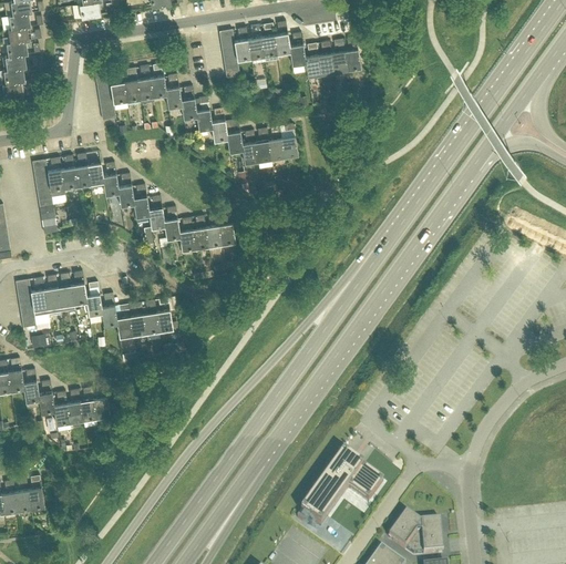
[(33,14),(31,1),(16,3),(16,2),(12,3),(14,17),(30,14),(33,14)]
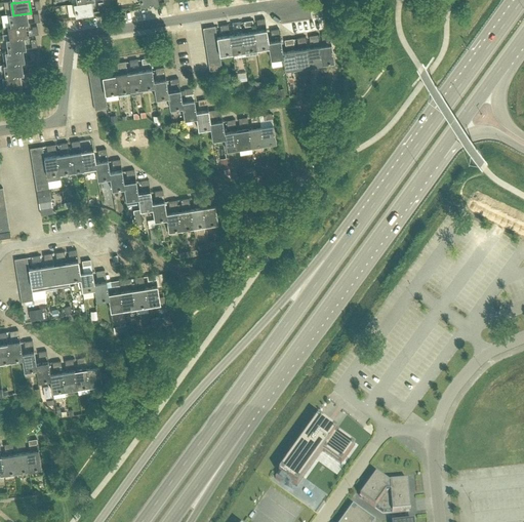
[(94,15),(92,3),(78,5),(74,5),(76,18),(94,15)]
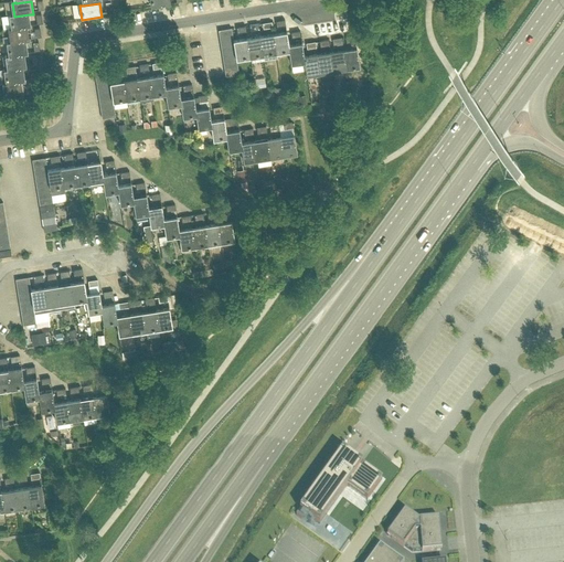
[(32,28),(30,14),(14,17),(10,17),(12,30),(28,28),(28,29),(32,28)]
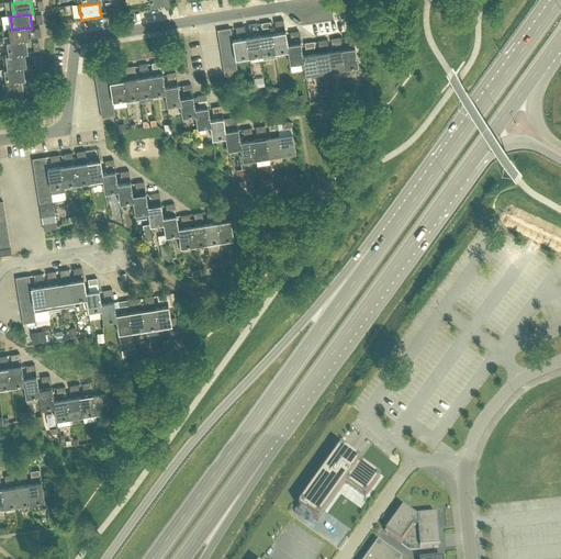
[(30,41),(27,29),(27,28),(12,30),(9,31),(11,44),(26,42),(30,41)]
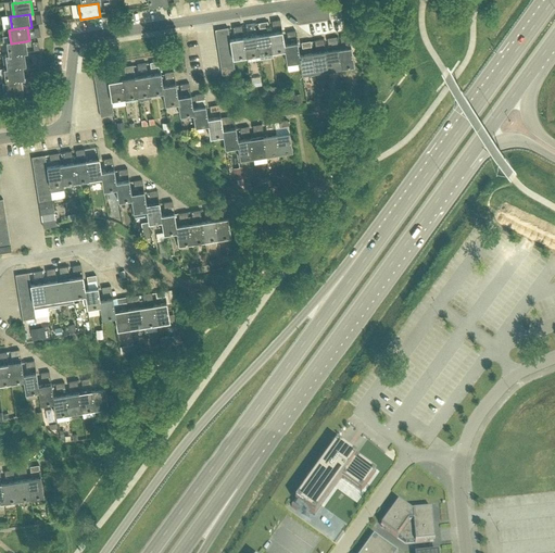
[(285,47),(286,47),(284,34),(269,36),(273,54),(286,52),(285,47)]
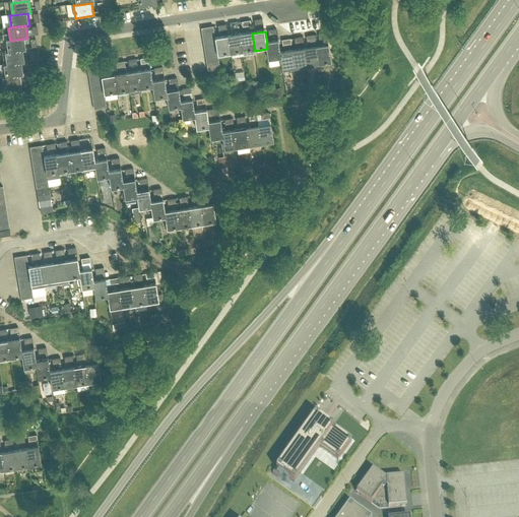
[(252,34),(241,36),(243,53),(244,57),(256,55),(255,51),(252,34)]
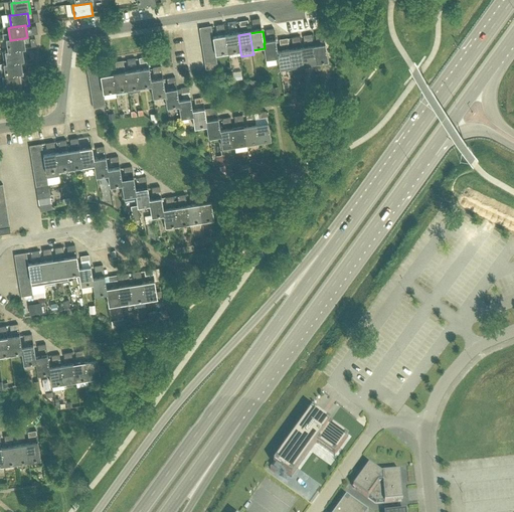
[(228,54),(240,52),(238,35),(226,37),(228,54)]
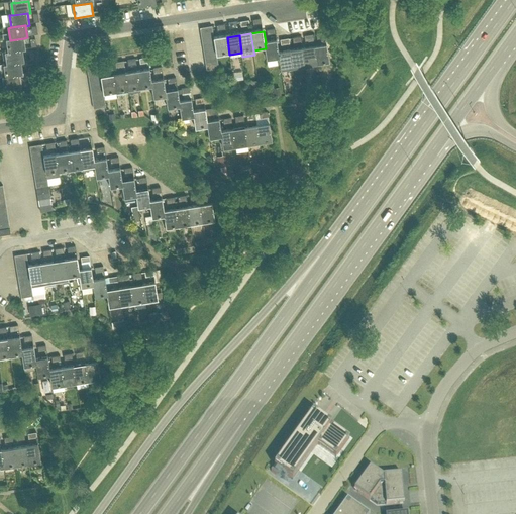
[(217,57),(229,55),(227,37),(214,39),(214,40),(215,46),(216,53),(217,57)]
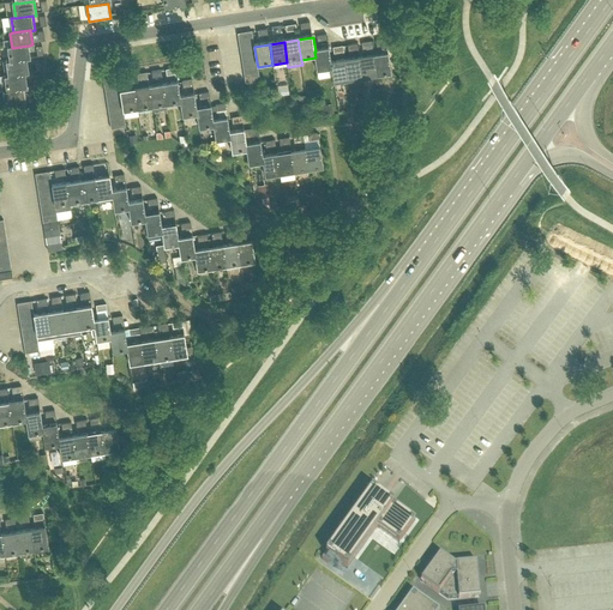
[(31,60),(29,46),(12,48),(8,48),(11,62),(28,60),(31,60)]
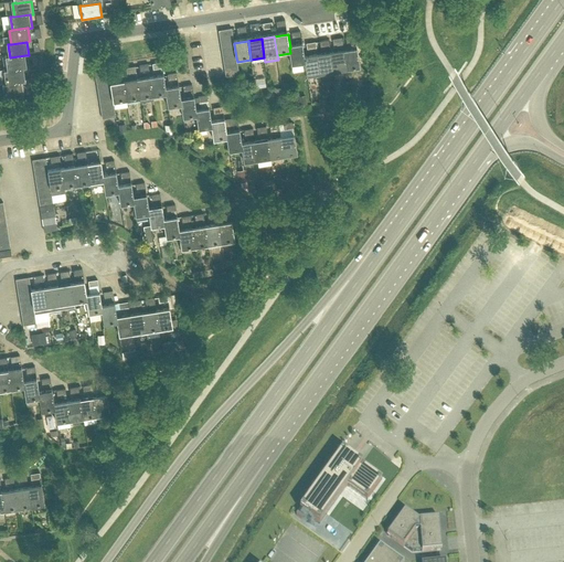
[(305,59),(302,45),(290,48),(289,48),(290,53),(293,66),(306,64),(305,59)]
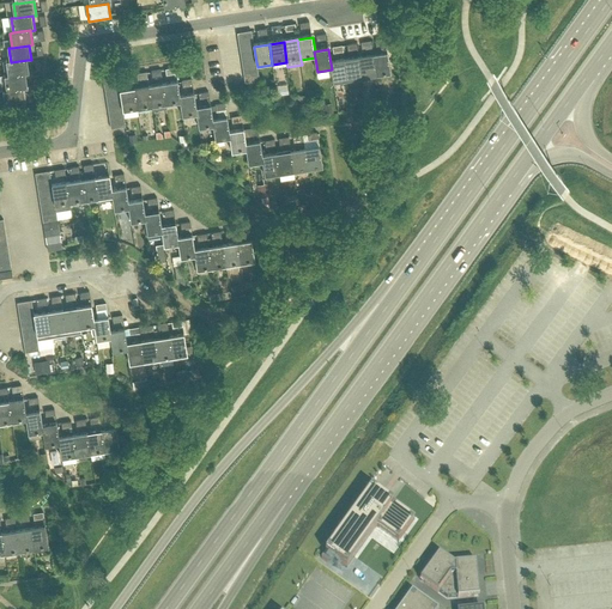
[(373,56),(376,78),(392,75),(388,54),(373,56)]
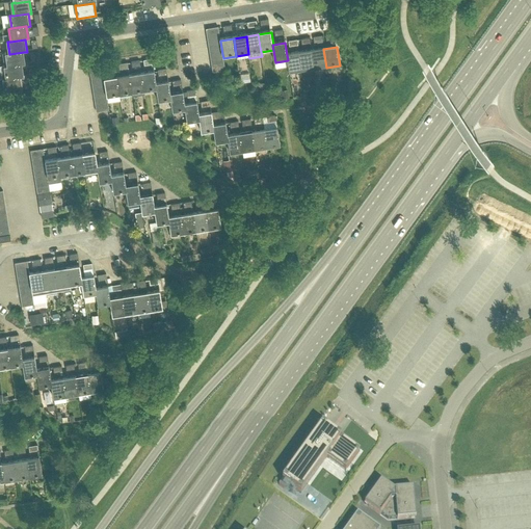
[(314,69),(326,68),(323,49),(312,51),(314,69)]
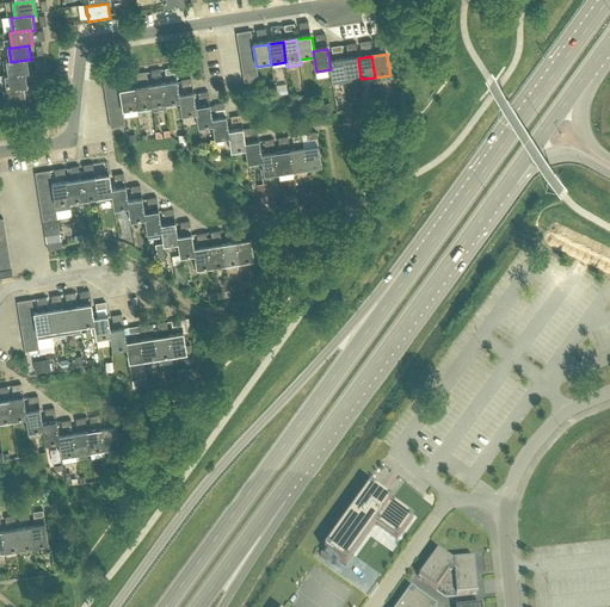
[(346,81),(361,79),(358,59),(344,61),(346,81)]
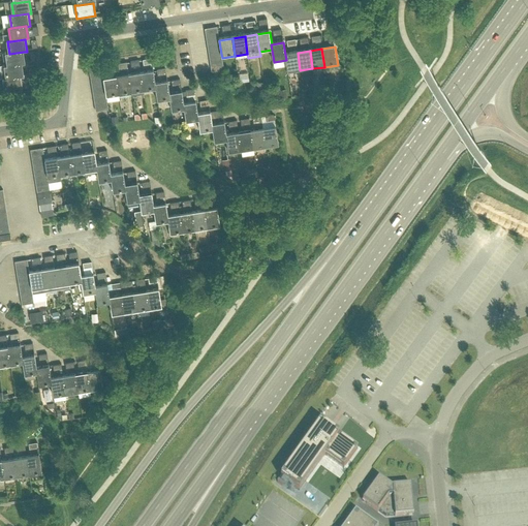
[(24,52),(9,54),(3,55),(5,67),(7,66),(7,67),(22,64),(22,65),(26,64),(24,52)]
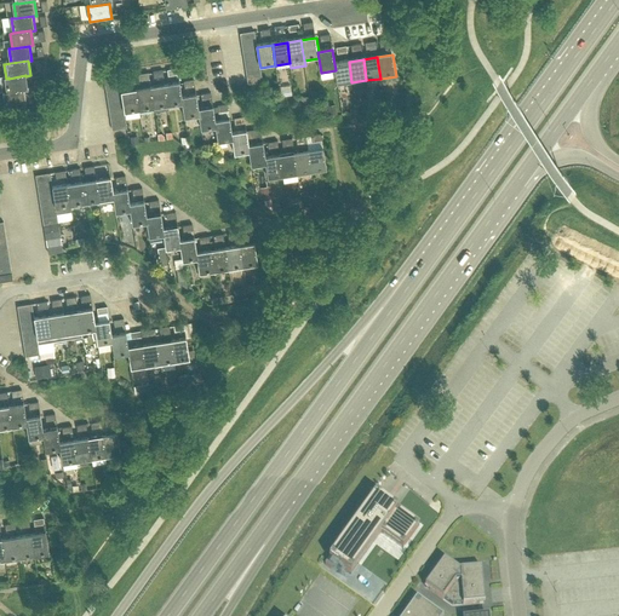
[(337,85),(351,82),(349,62),(334,64),(336,70),(337,85)]
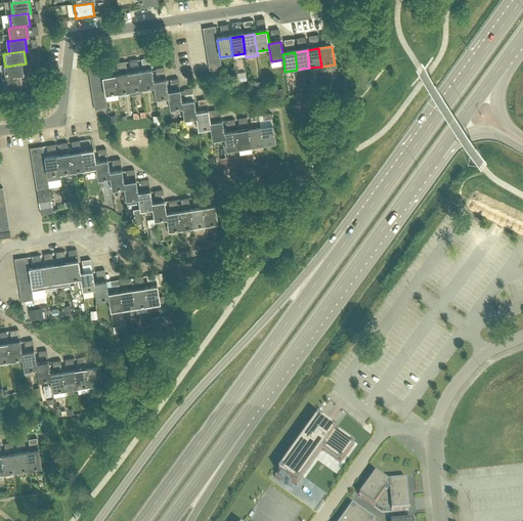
[(7,66),(5,67),(1,67),(3,79),(6,79),(20,77),(24,77),(22,64),(22,63),(7,67),(7,66)]
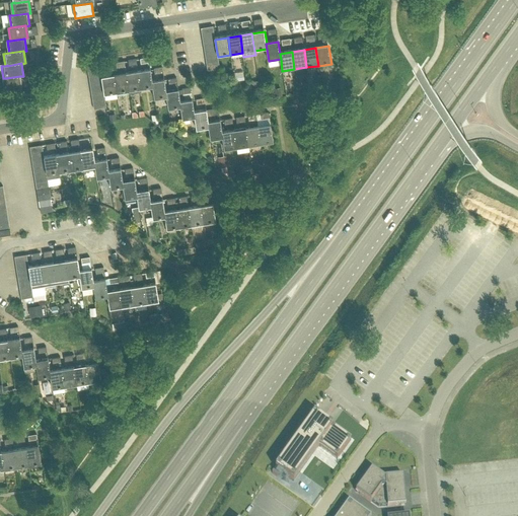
[(102,79),(103,85),(104,91),(104,95),(118,93),(115,76),(113,65),(104,66),(105,71),(106,77),(102,78),(102,79)]
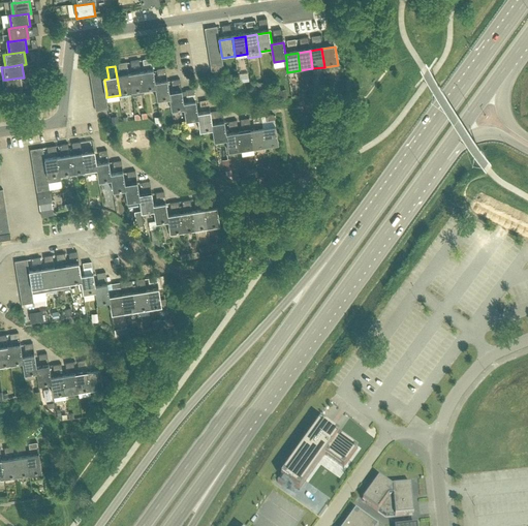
[(155,84),(156,84),(154,71),(142,73),(144,92),(156,90),(155,84)]
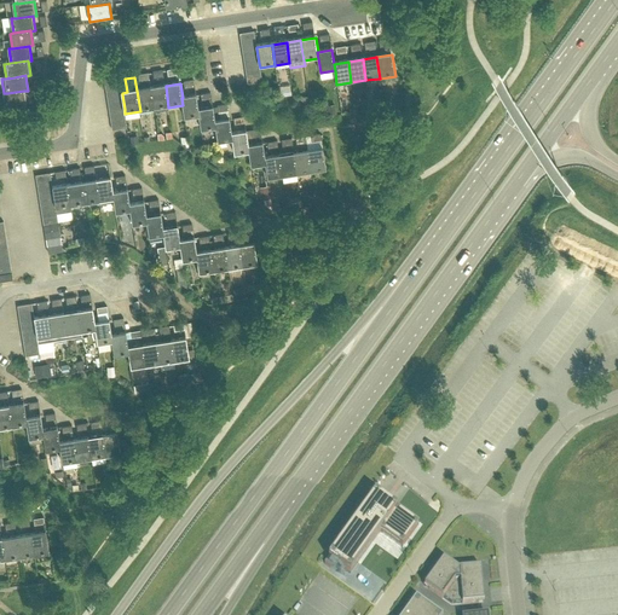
[(169,111),(168,108),(166,86),(151,88),(154,109),(155,114),(169,111)]
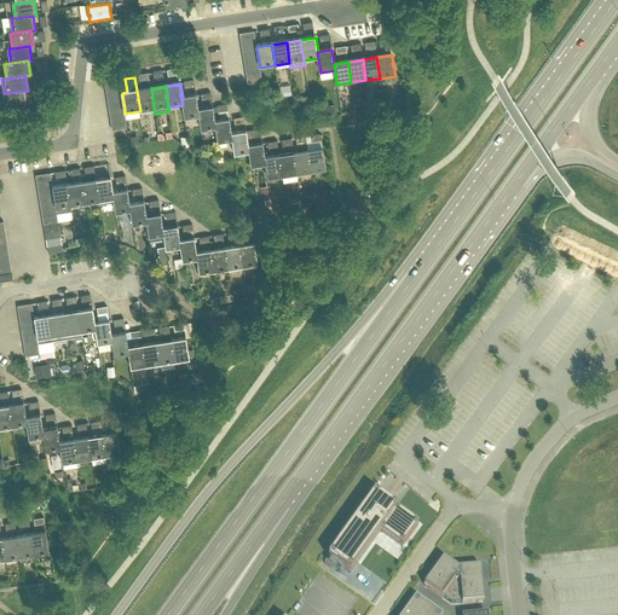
[(140,111),(154,109),(151,88),(137,91),(140,111)]
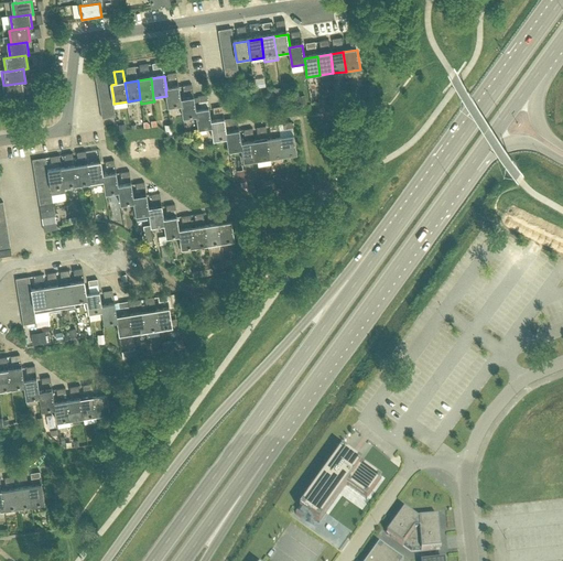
[(7,85),(3,85),(0,86),(2,99),(24,96),(22,83),(7,85)]
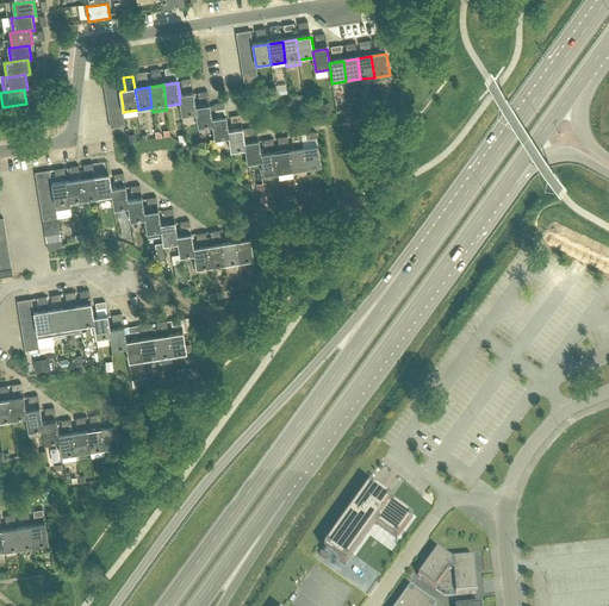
[(196,108),(194,94),(180,97),(179,97),(180,104),(182,118),(197,116),(196,108)]
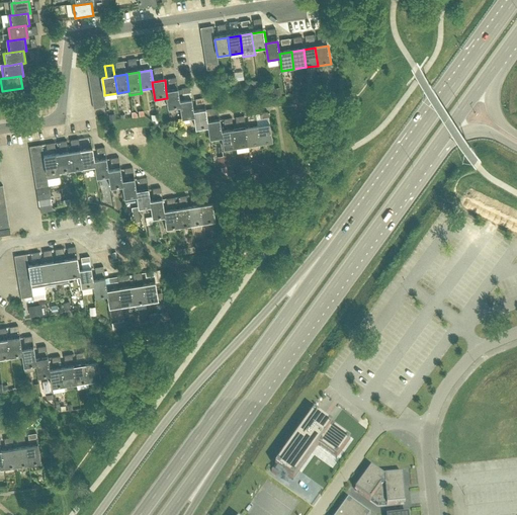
[(180,102),(178,90),(166,92),(167,98),(169,110),(181,108),(180,102)]
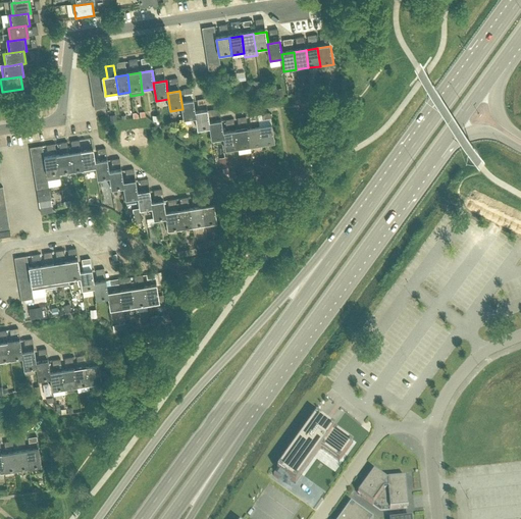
[(196,113),(194,101),(181,103),(183,109),(184,121),(196,119),(196,113)]
